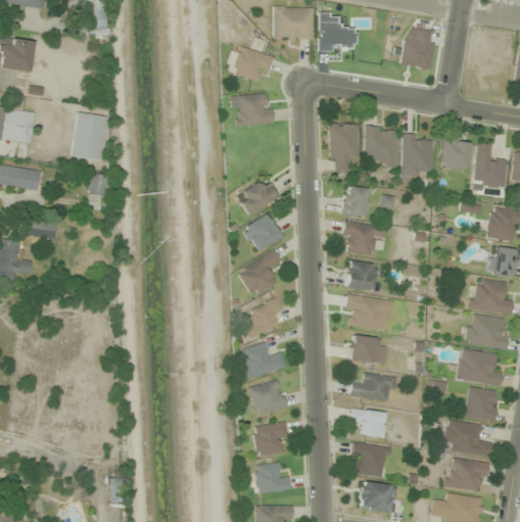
[(1,0),(1,2),(44,8),(45,0),(1,0)]
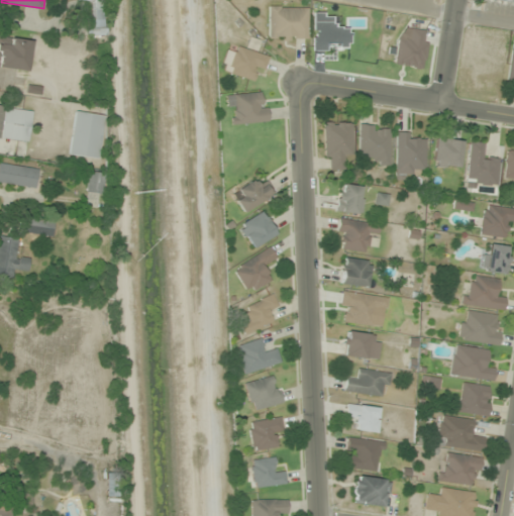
[(95,26),(106,26),(105,0),(84,0),(85,2),(94,2),(95,26)]
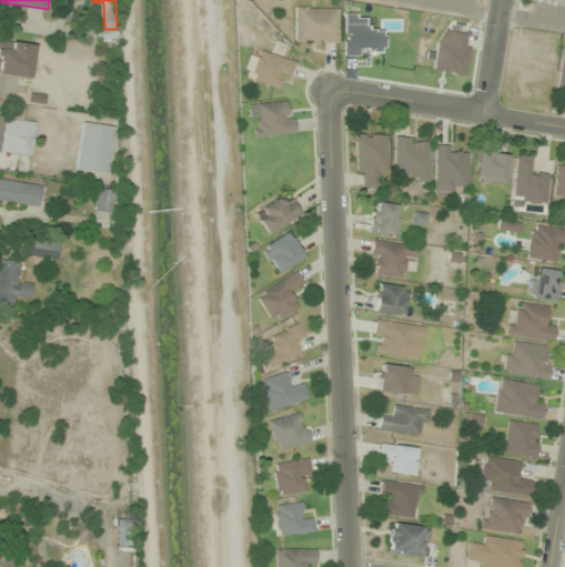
[(298,42),(342,42),(342,6),(298,6),(298,42)]
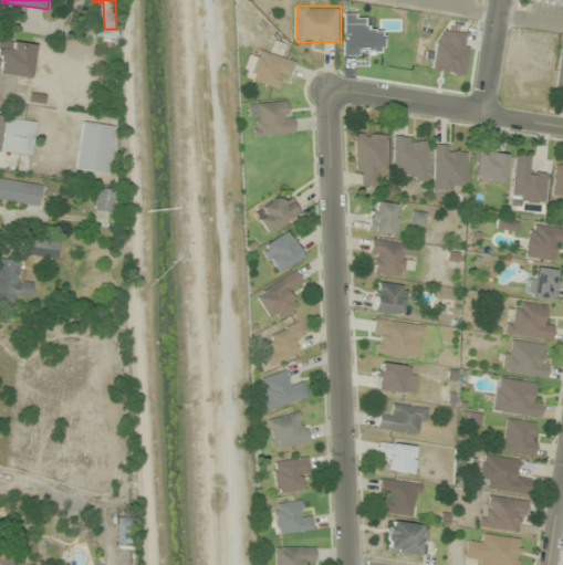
[(439,41),(435,69),(466,74),(472,34),(452,31),(450,43),(439,41)]
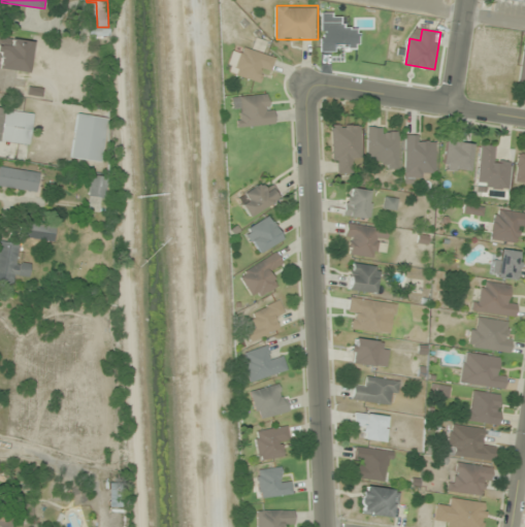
[(276,56),(241,46),(234,74),(260,81),(262,72),(271,75),(276,56)]
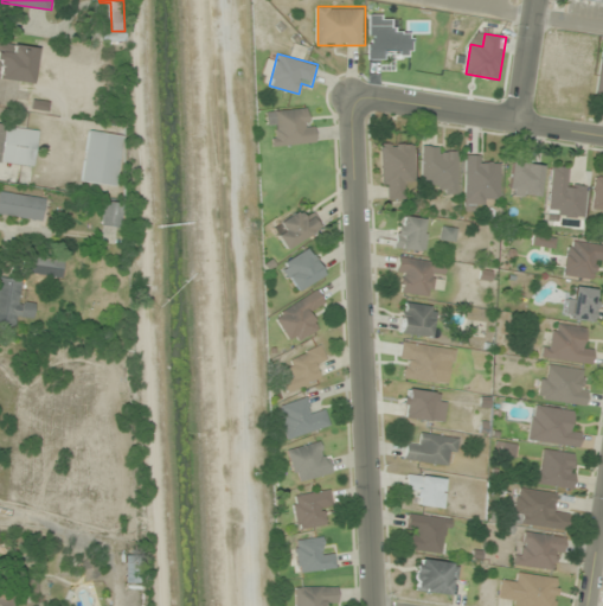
[(275,109),(276,144),(315,144),(314,108),(275,109)]
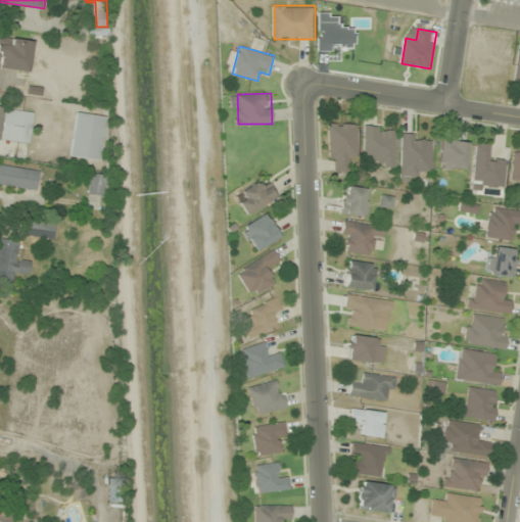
[(36,110),(0,105),(0,139),(32,143),(36,110)]
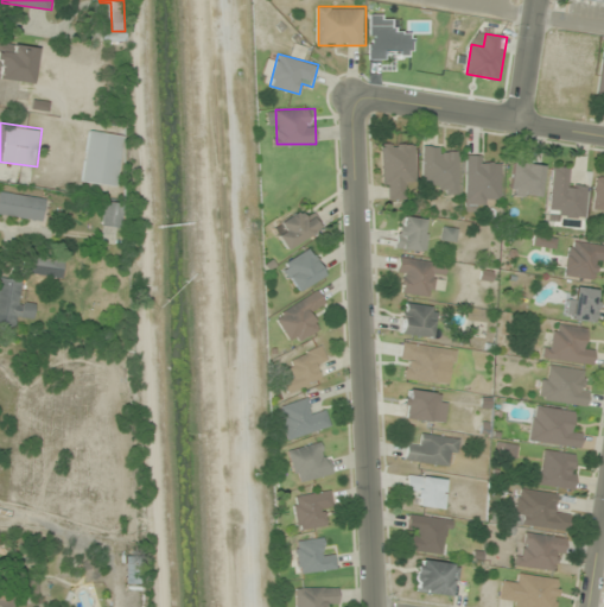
[(126,136),(90,130),(83,182),(119,187),(126,136)]
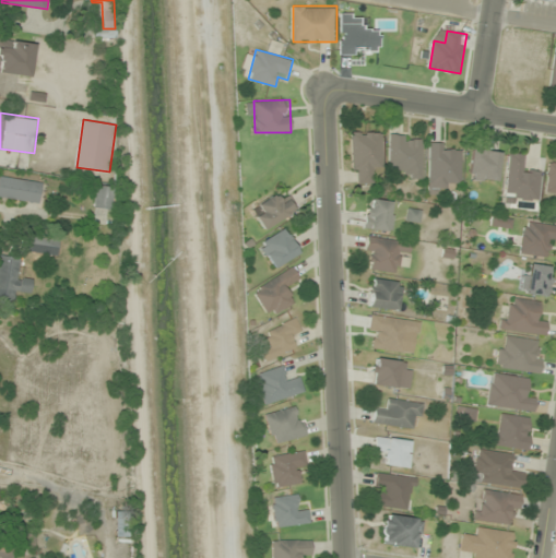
[(353,171),(361,171),(361,182),(374,182),(374,168),(385,168),(385,132),(353,132),(353,171)]
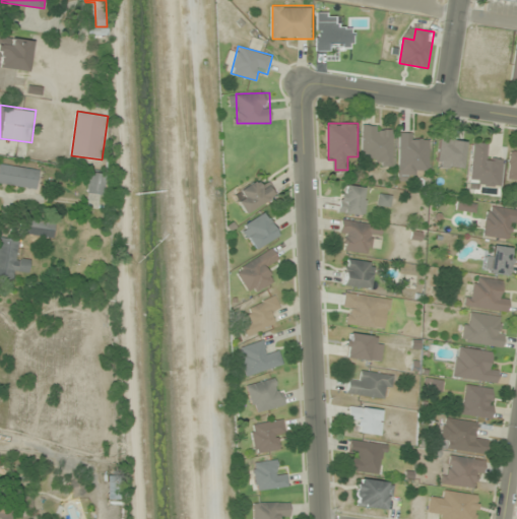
[(364,125),(364,155),(374,155),(374,165),(395,165),(395,125),(364,125)]
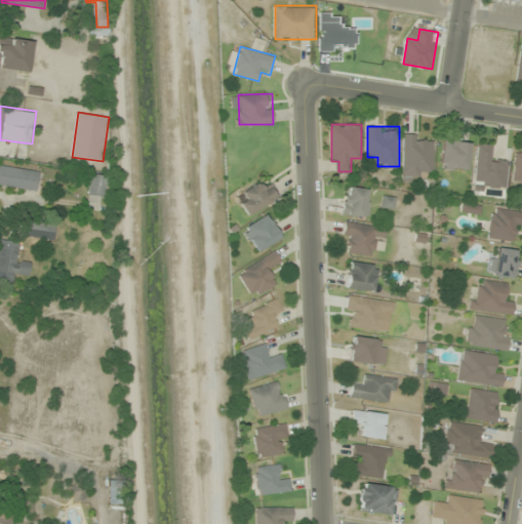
[(404,180),(414,180),(414,173),(435,173),(435,143),(425,143),(425,134),(405,134),(404,180)]
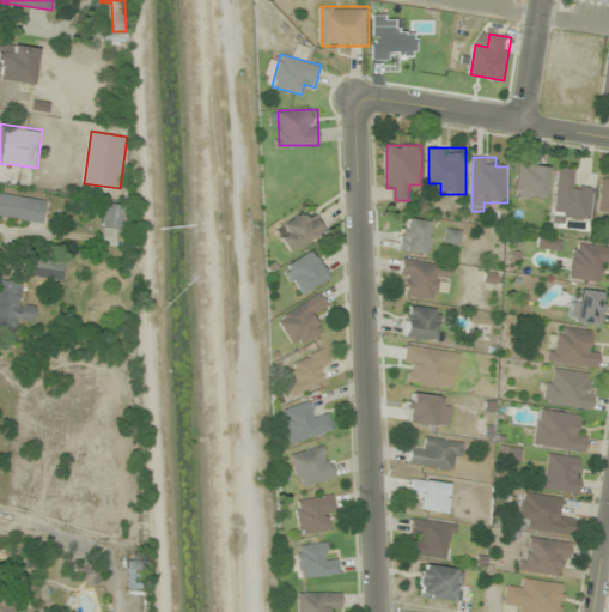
[(517,195),(547,198),(549,165),(519,164),(517,195)]
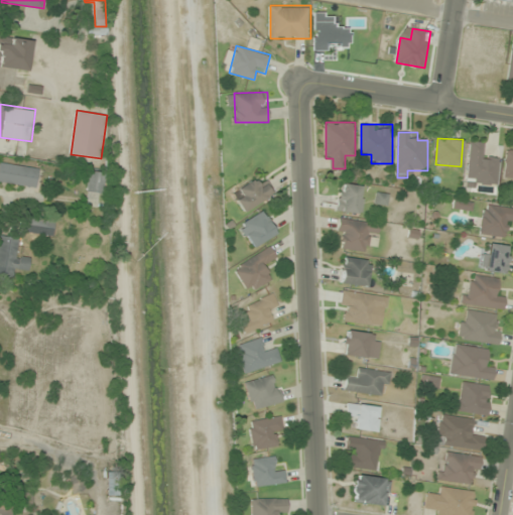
[(499,184),(501,154),(483,153),(484,142),(471,141),(468,182),(499,184)]
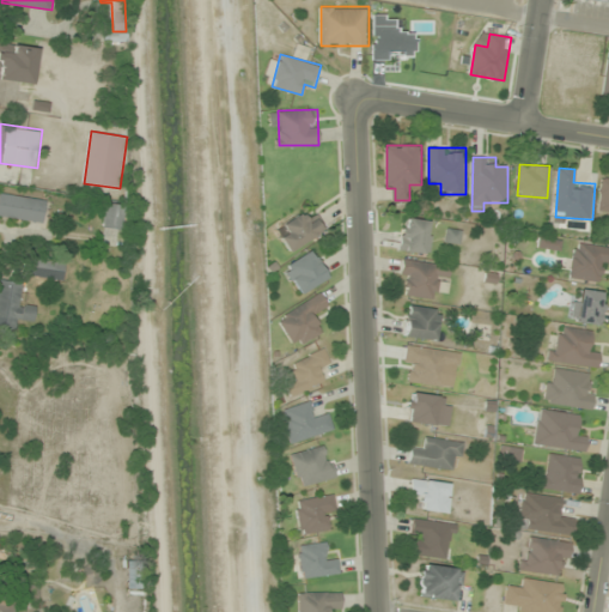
[(48,199),(0,193),(0,216),(46,222),(48,199)]
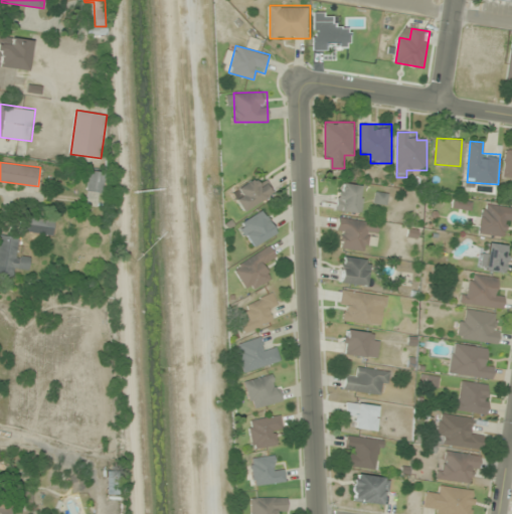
[(108,171),(91,170),(89,190),(106,192),(108,171)]
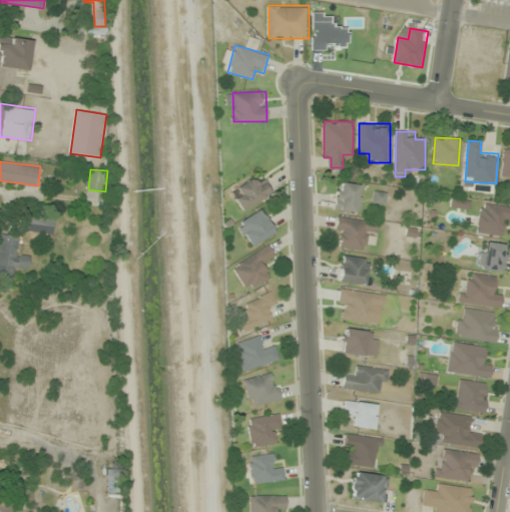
[(268,180),(257,184),(256,179),(232,188),(240,208),(274,195),(268,180)]
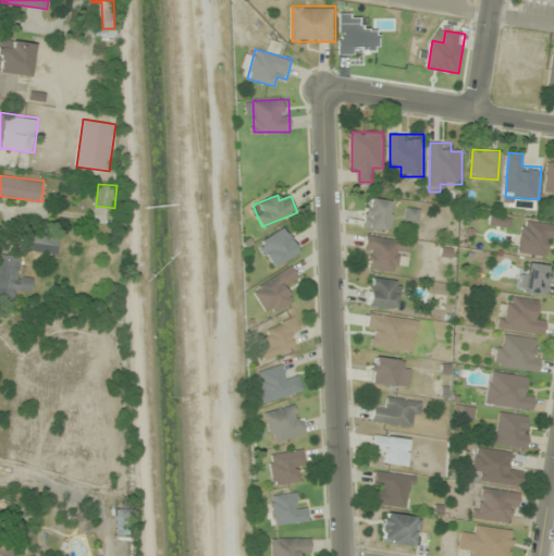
[(366,229),(394,230),(395,199),(367,198),(366,229)]
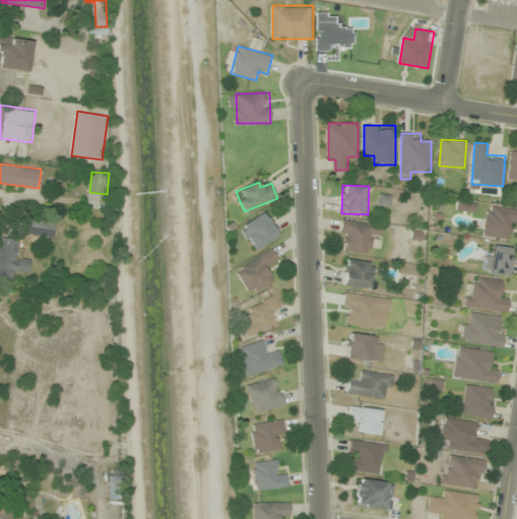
[(516,207),(490,203),(485,235),(511,239),(514,221),(516,221),(516,207)]
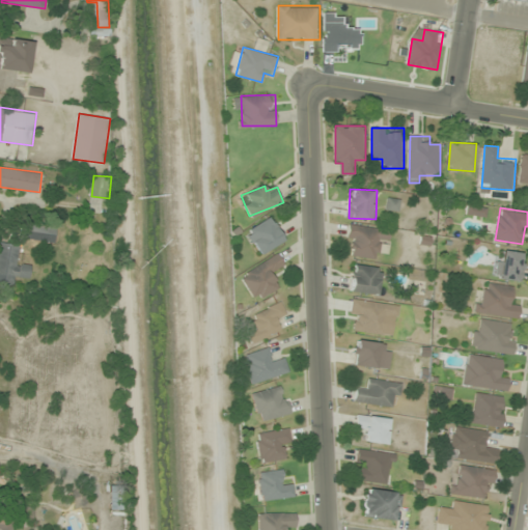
[(262,254),(285,240),(270,217),(247,231),(262,254)]
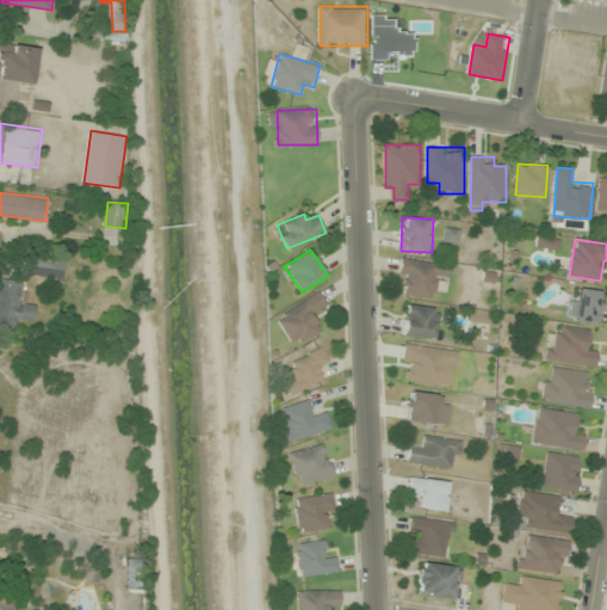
[(32,275),(66,278),(67,262),(35,258),(32,275)]
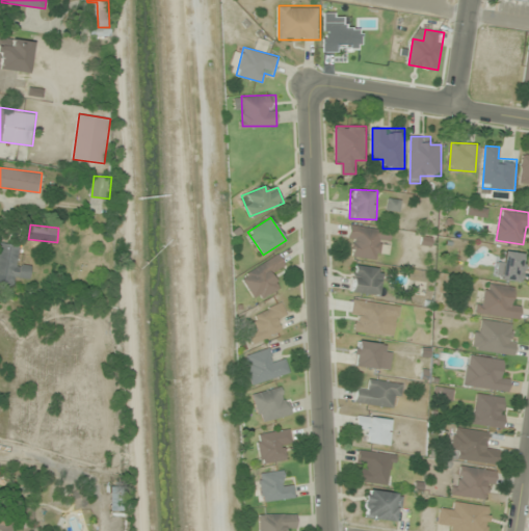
[(358,245),(356,256),(380,259),(381,239),(392,241),(393,229),(351,224),(349,244),(358,245)]
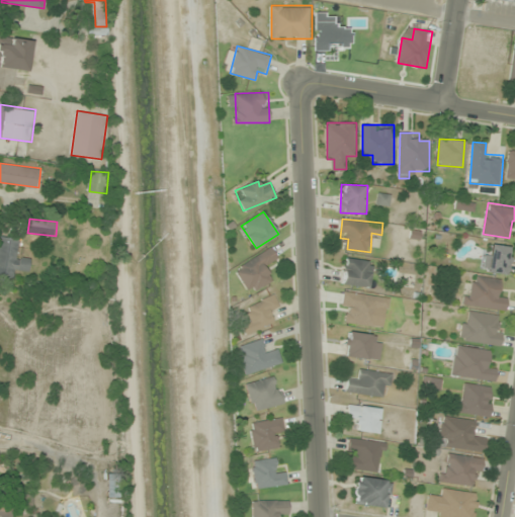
[(30,270),(31,258),(20,258),(21,237),(0,236),(0,276),(18,277),(18,269),(30,270)]
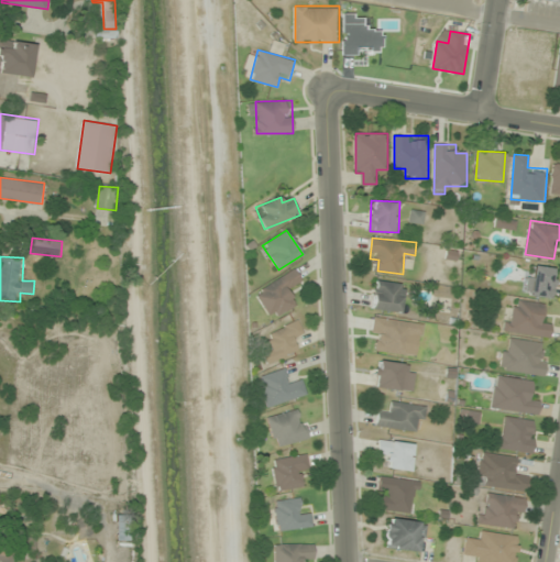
[(531,296),(555,298),(557,267),(535,265),(531,296)]
